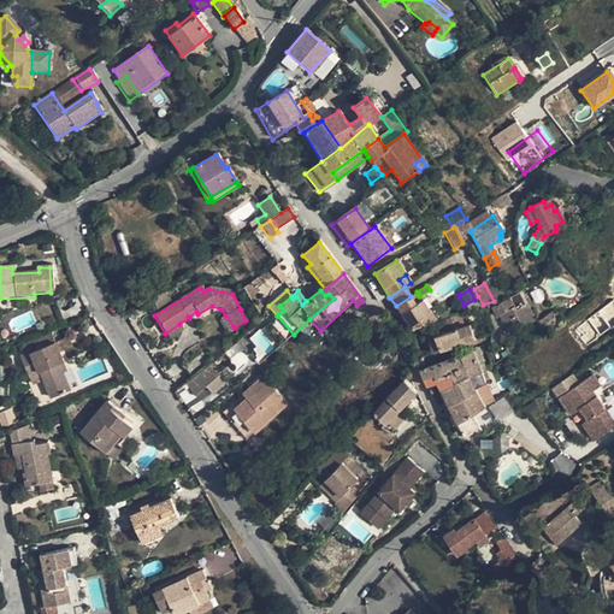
[(164,293),(151,301),(157,311),(170,303),(164,293)]
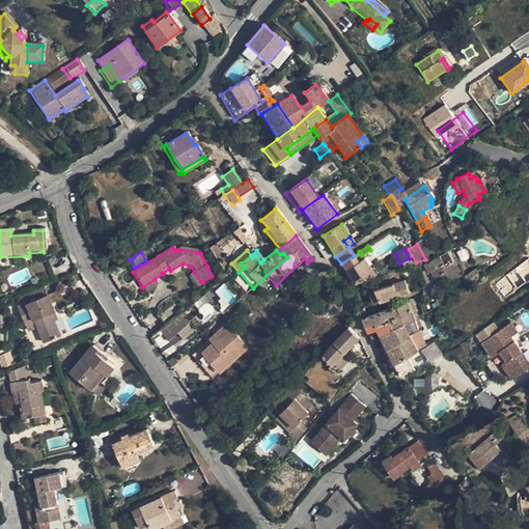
[(359,252),(354,255),(358,262),(363,258),(361,255),(359,252)]
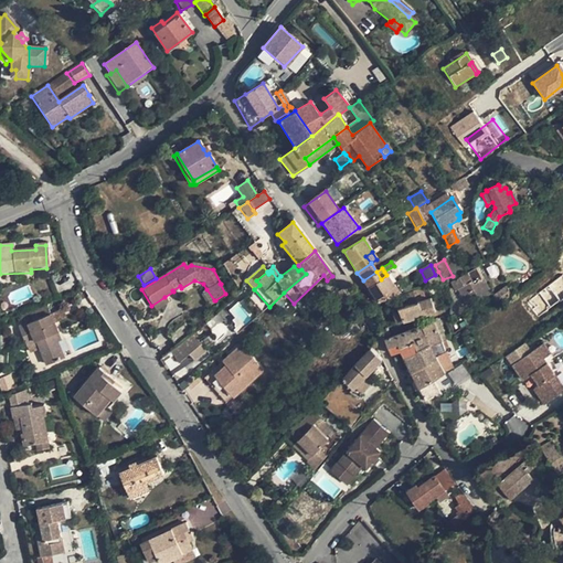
[(489,294),(476,268),(449,283),(454,291),(456,289),(466,307),(489,294)]
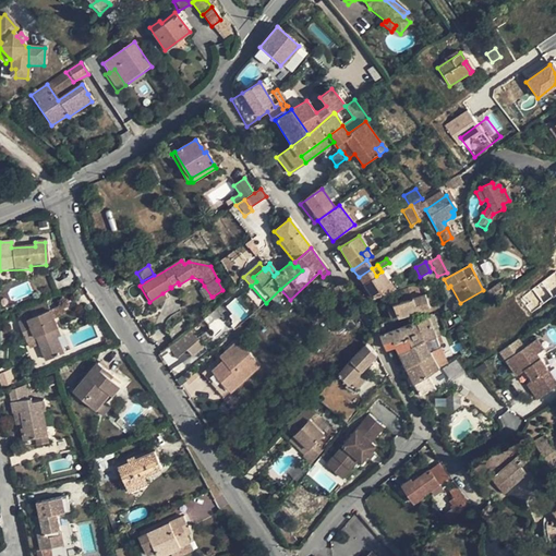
[(372,268),(359,277),(373,299),(395,291),(382,272),(376,276),(372,268)]
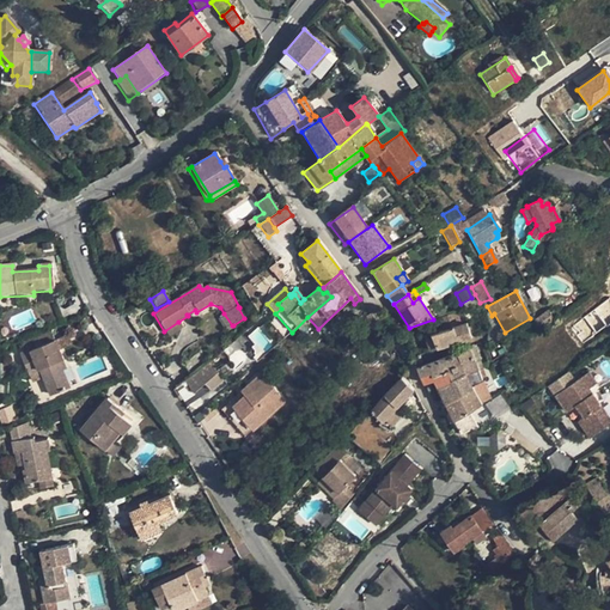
[(547,311),(535,319),(532,323),(532,325),(532,327),(536,331),(553,319),(548,313),(547,311)]
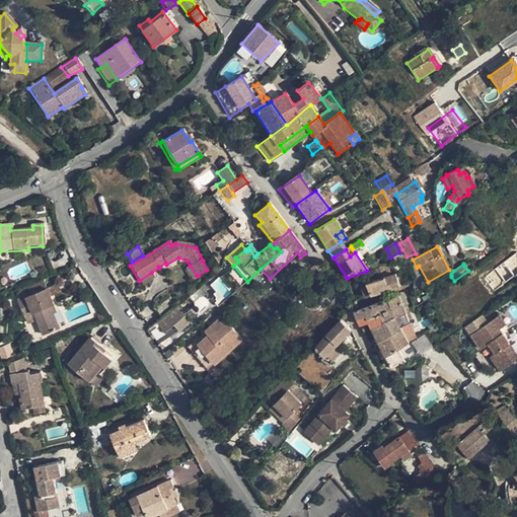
[(197,276),(190,266),(185,270),(192,282),(199,278),(198,276),(197,276)]
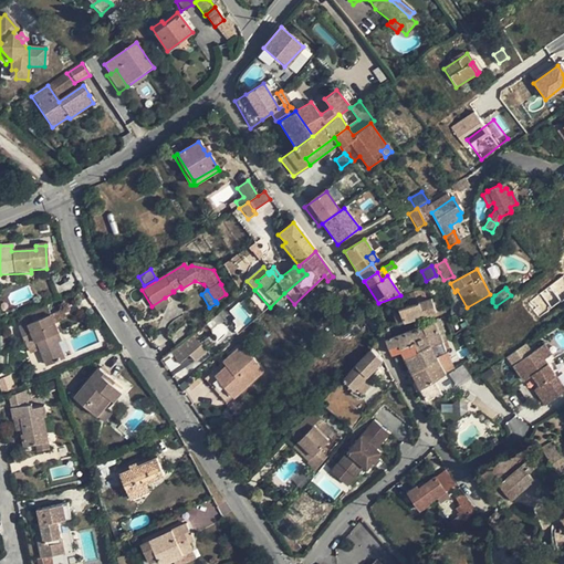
[(404,295),(408,306),(392,312),(396,324),(435,313),(430,299),(425,301),(421,290),(404,295)]
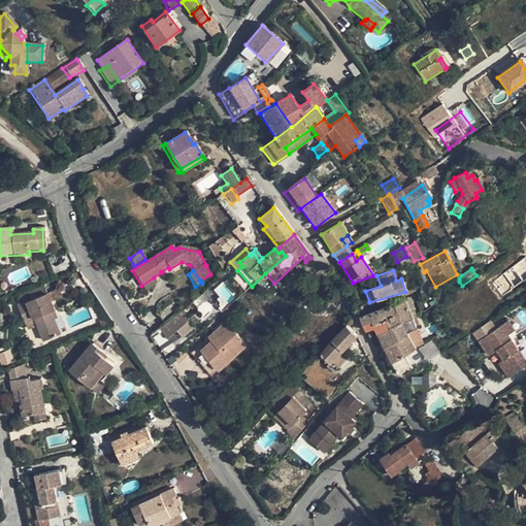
[(324,278),(319,271),(315,273),(320,282),(324,278)]
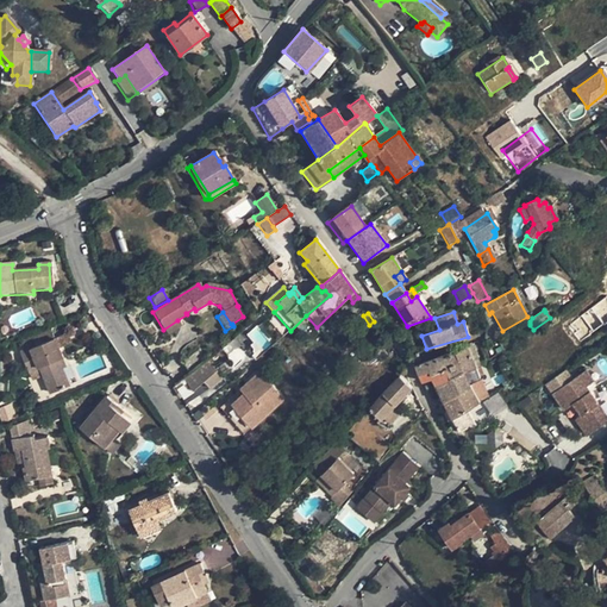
[(177,320),(163,330),(167,335),(181,326),(177,320)]
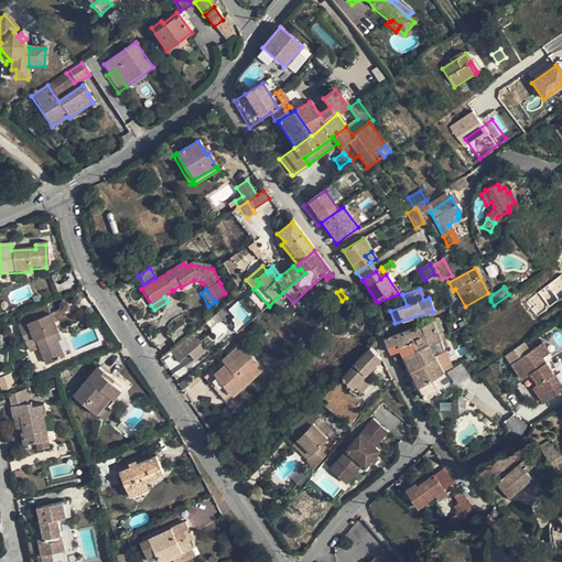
[(17,327),(25,346),(35,342),(39,349),(41,348),(49,364),(62,358),(55,343),(53,335),(57,333),(53,324),(49,314),(45,307),(19,319),(22,325),(17,327)]
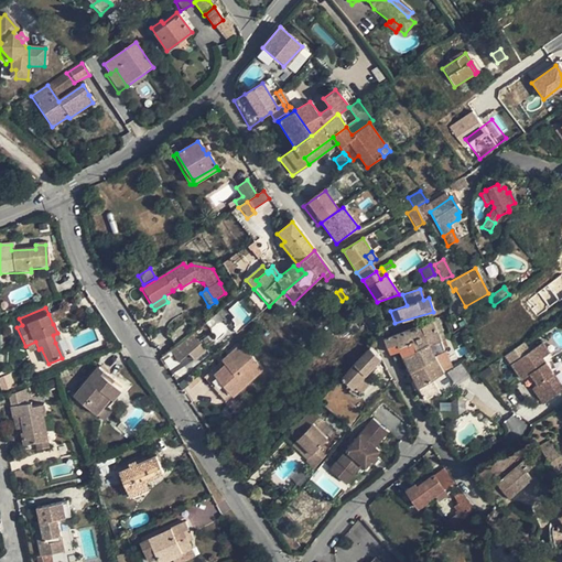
[(53,324),(64,319),(61,309),(49,314),(53,324)]
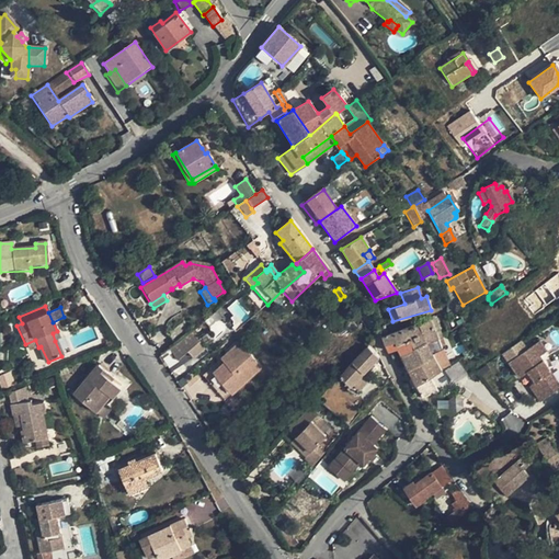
[(338,319),(329,327),(338,337),(346,329),(338,319)]
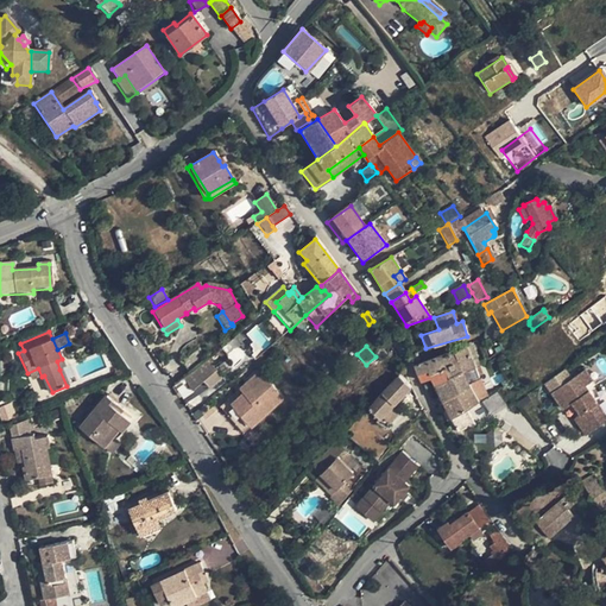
[(462,371),(474,366),(466,346),(452,351),(414,366),(417,376),(443,365),(449,378),(462,371)]
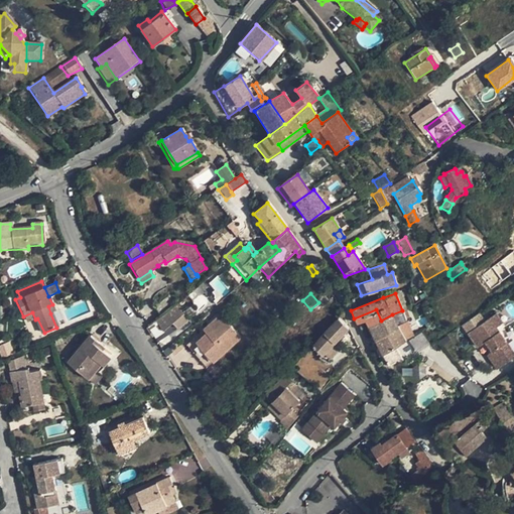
[(153,308),(160,316),(172,306),(165,298),(153,308)]
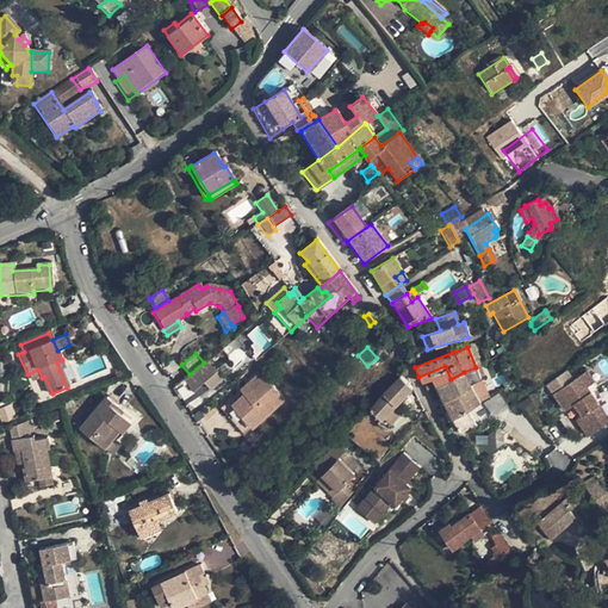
[(190,374),(182,380),(192,394),(203,384),(209,391),(221,382),(208,360),(204,363),(190,374)]
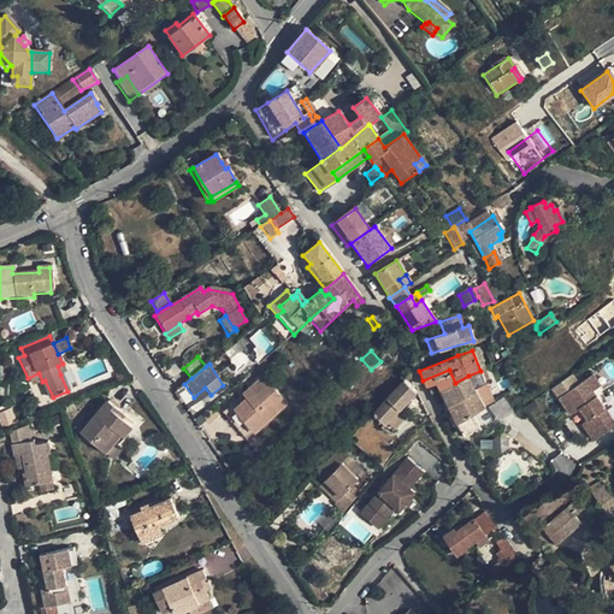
[(449,370),(423,381),(425,388),(436,383),(440,391),(455,383),(449,370)]
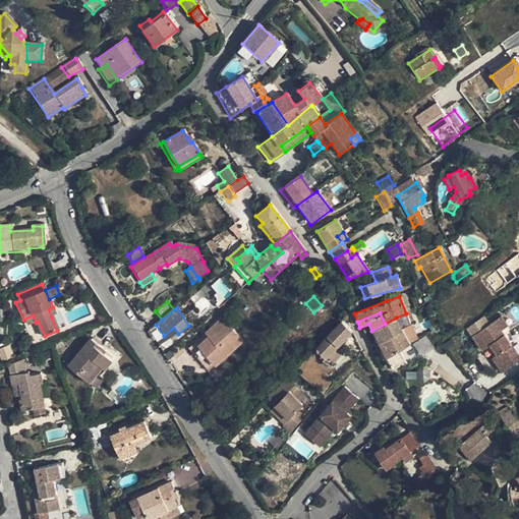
[(385,324),(371,331),(378,344),(390,338),(401,331),(402,331),(400,327),(410,322),(406,313),(396,318),(385,324)]
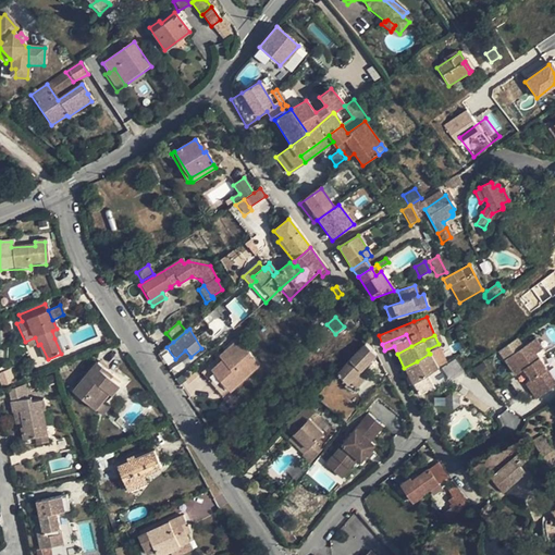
[(27,349),(38,345),(35,337),(25,342),(27,349)]
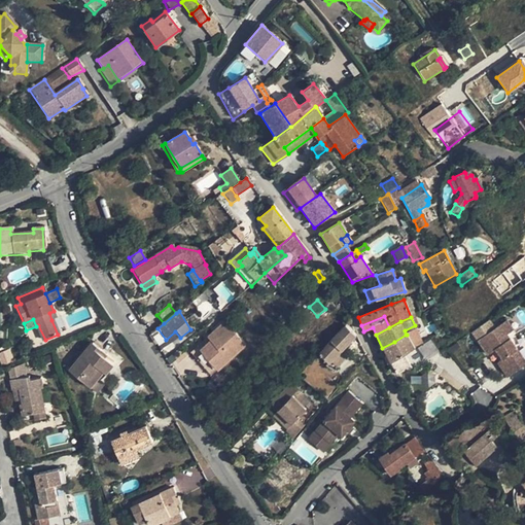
[(512,330),(505,321),(493,329),(488,321),(470,331),(486,355),(494,350),(501,359),(496,363),(505,378),(524,364),(505,336),(512,330)]
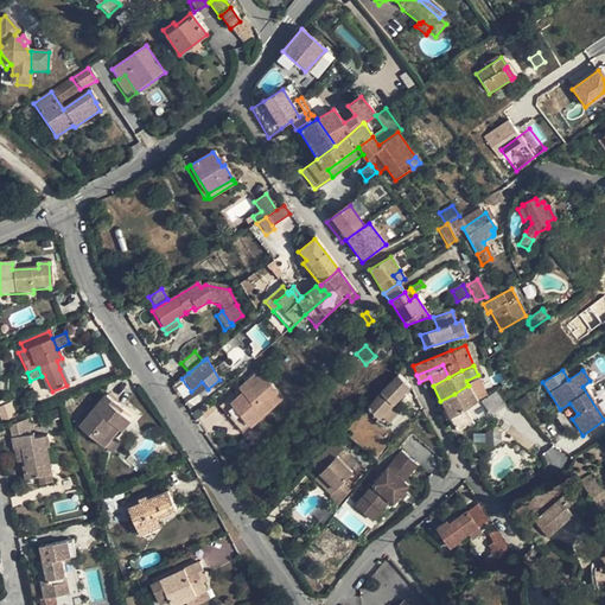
[(258,373),(237,390),(241,394),(243,397),(240,401),(237,397),(229,406),(249,427),(281,400),(258,373)]
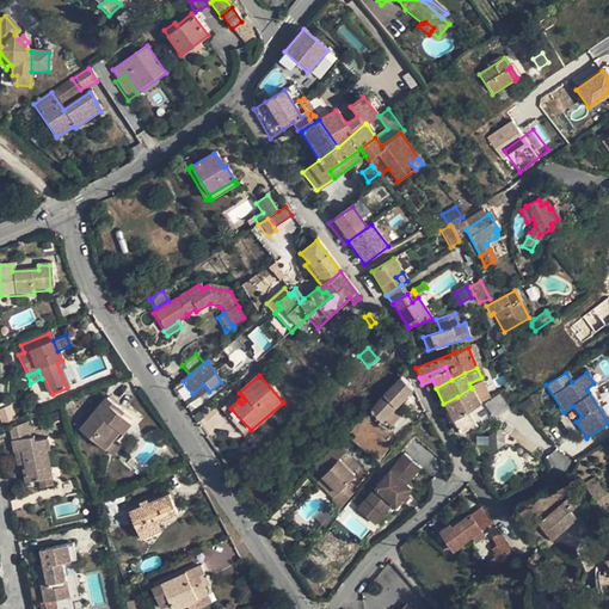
[(44,377),(42,379),(49,395),(53,394),(44,377)]
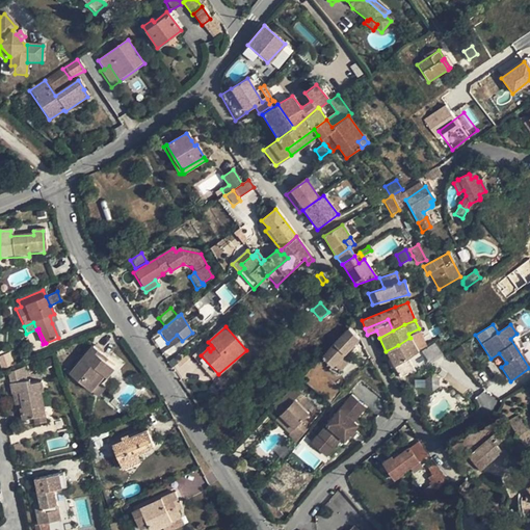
[(333,344),(321,358),(332,368),(359,340),(347,328),(333,344)]
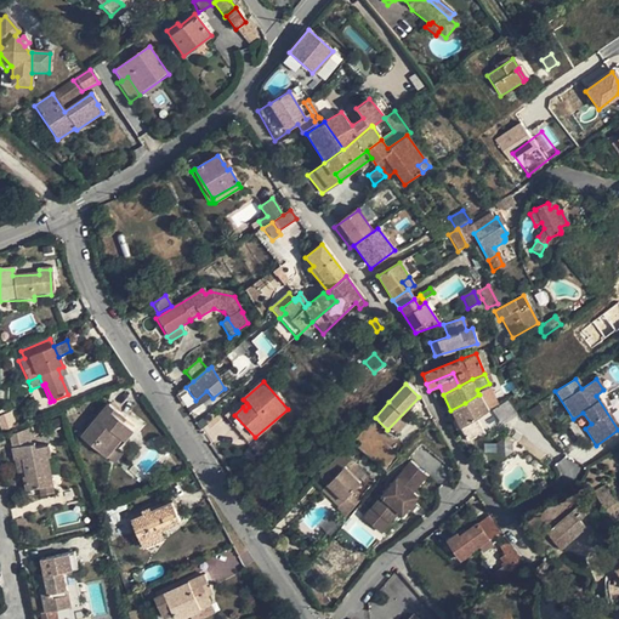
[(209,399),(206,395),(192,402),(187,392),(179,397),(186,412),(209,399)]
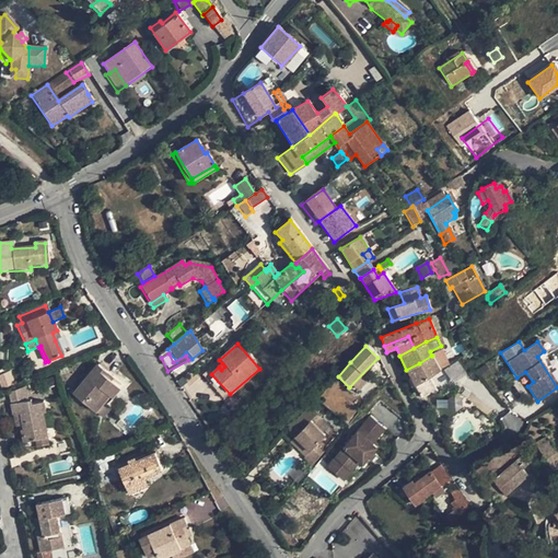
[(419,363),(406,370),(415,385),(420,396),(434,388),(428,378),(440,370),(431,356),(419,363)]
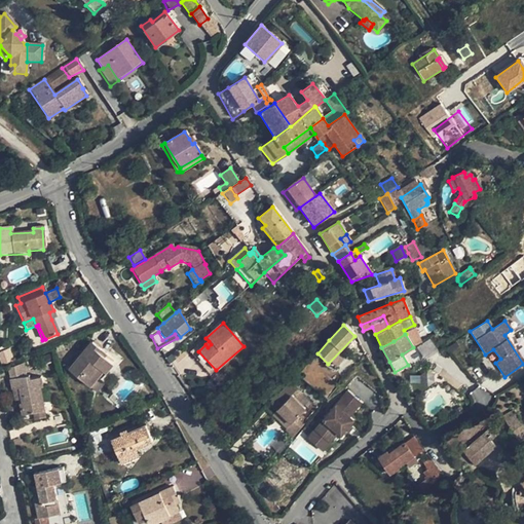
[(422,360),(435,350),(426,340),(415,350),(422,360)]
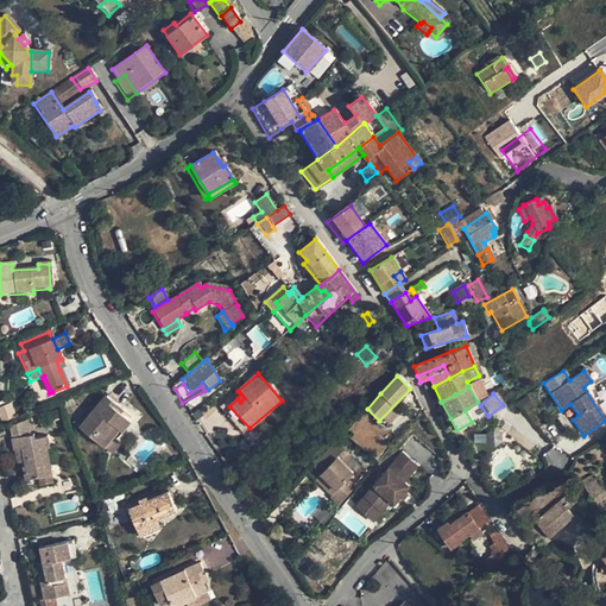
[(105,396),(79,428),(102,449),(118,431),(120,433),(130,422),(120,415),(112,408),(115,404),(105,396)]
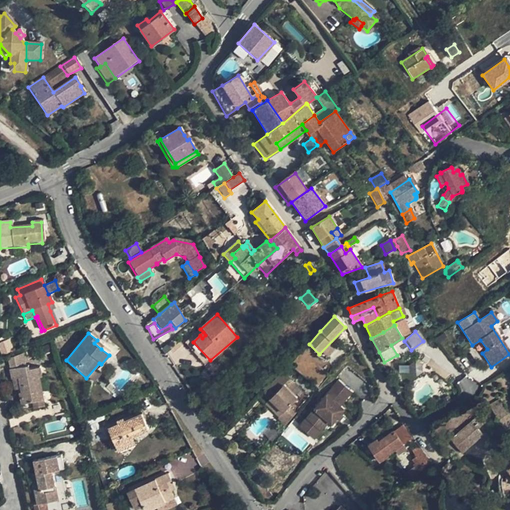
[(509,353),(509,340),(507,336),(500,340),(509,354),(509,353)]
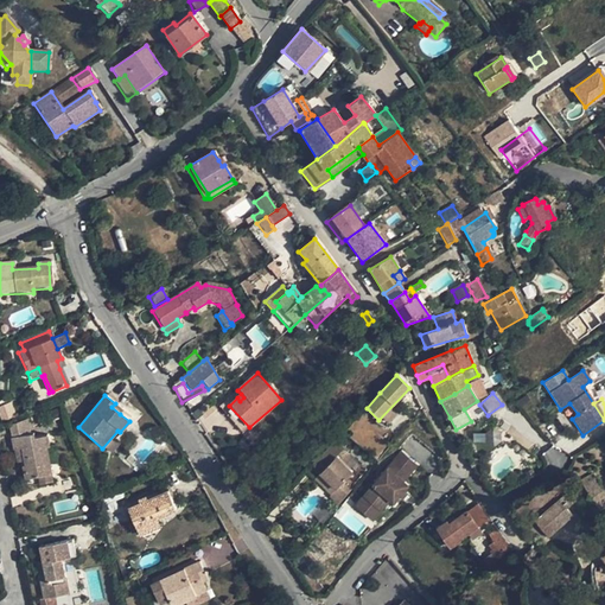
[(225,401),(217,408),(241,434),(249,427),(229,406),(225,401)]
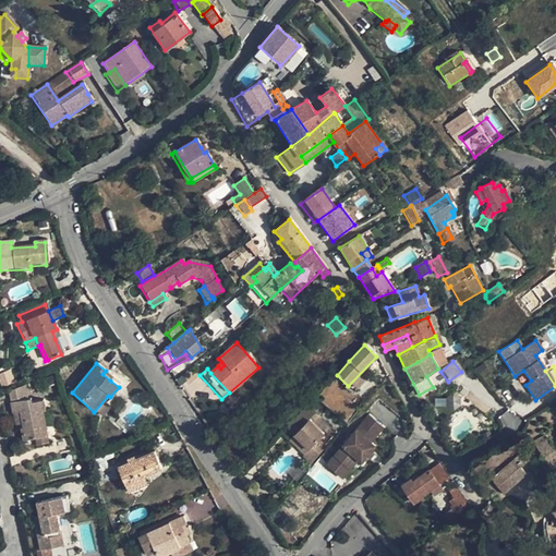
[(110,381),(112,377),(106,371),(103,374),(110,381)]
